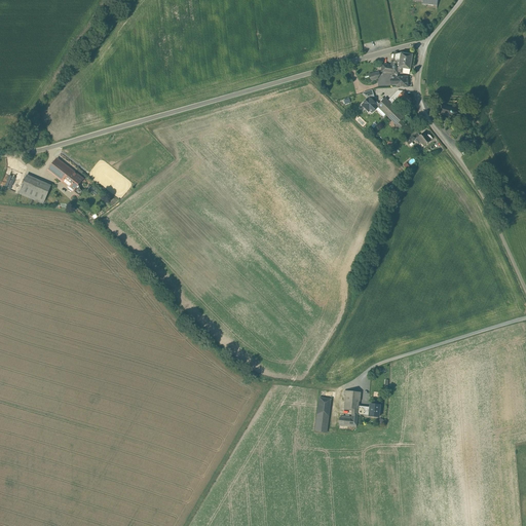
[(401,53),(395,54),(393,63),(391,63),(391,66),(399,67),(401,53)]
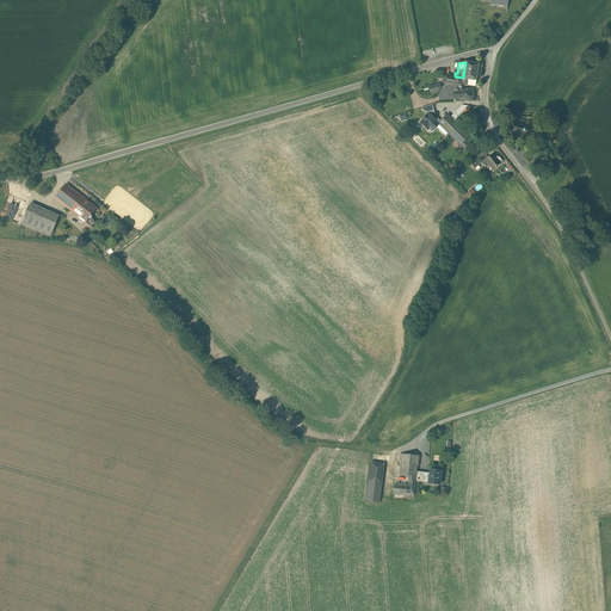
[(480,65),(466,62),(463,78),(463,79),(467,80),(476,81),(480,65)]
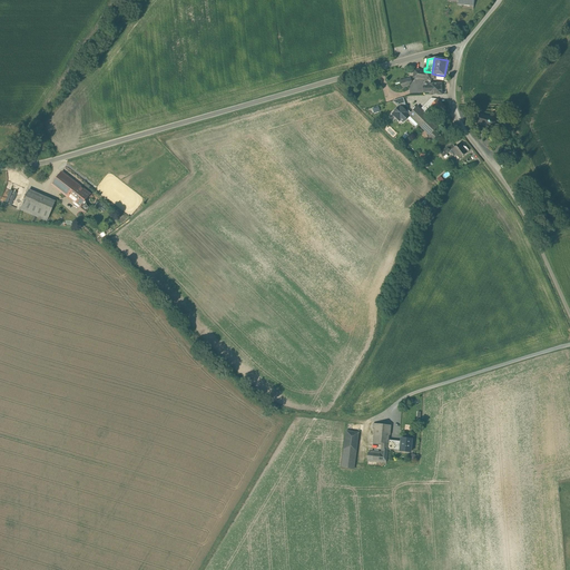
[(432,74),(432,72),(424,71),(415,70),(413,77),(420,78),(421,79),(424,80),(424,79),(431,80),(431,78),(432,74)]
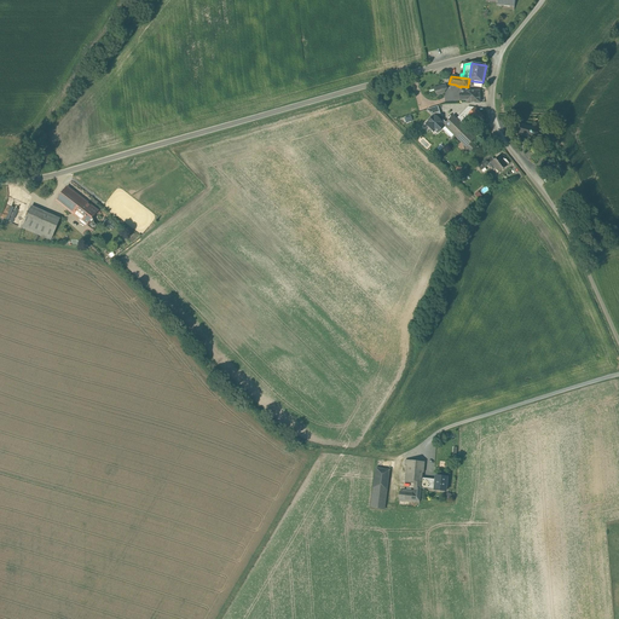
[(467,91),(467,99),(467,103),(480,103),(479,91),(467,91)]
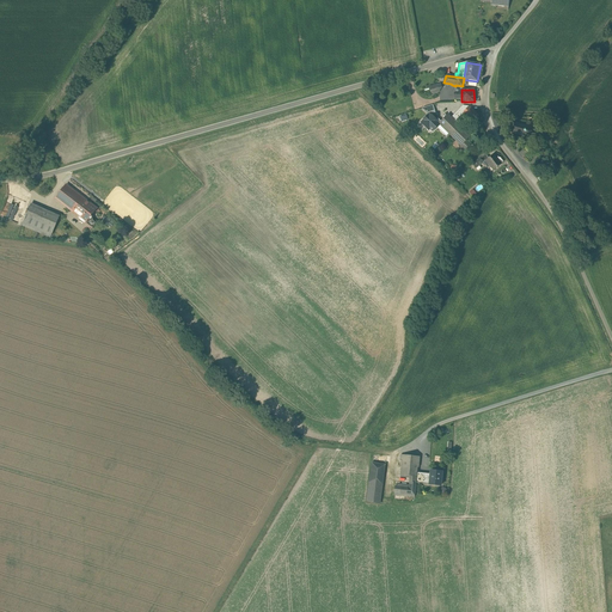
[(430,114),(432,115),(433,114),(435,114),(433,105),(422,108),(423,109),(429,115),(430,114)]
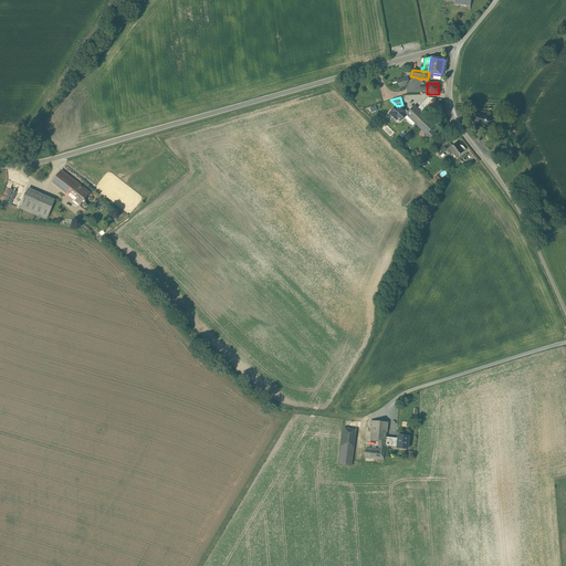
[(429,97),(417,109),(422,115),(423,115),(426,113),(431,106),(437,102),(433,98),(429,97)]
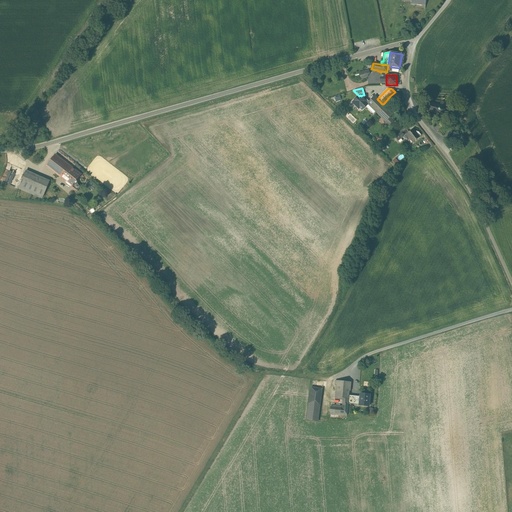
[(395,92),(390,96),(395,101),(400,97),(395,92)]
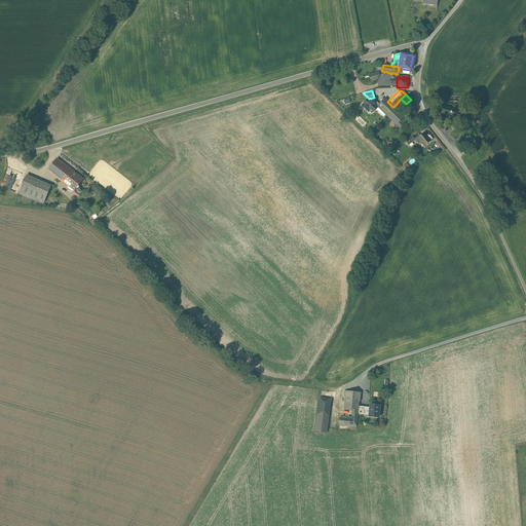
[(371,99),(370,98),(369,99),(368,100),(367,100),(364,103),(365,103),(362,105),(368,111),(370,110),(372,113),(378,107),(377,106),(379,104),(377,102),(375,104),(371,99)]
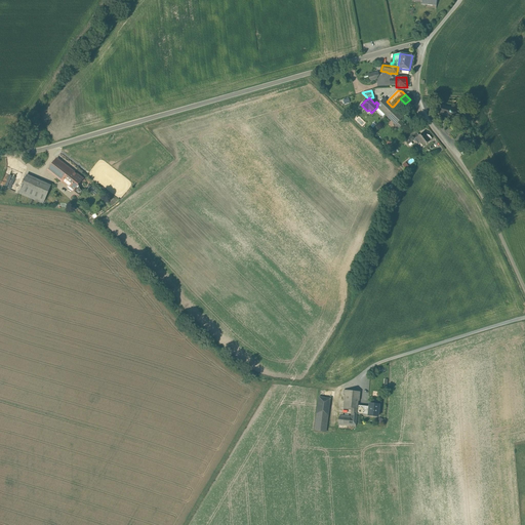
[(390,109),(392,107),(387,102),(385,98),(378,104),(376,106),(377,107),(385,114),(387,115),(392,110),(390,109)]
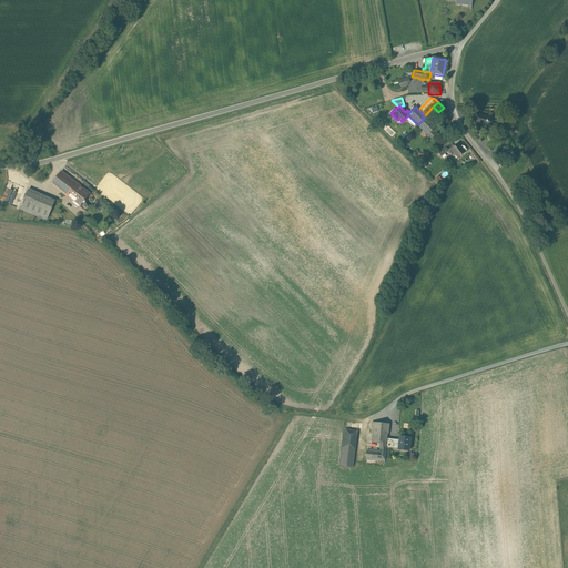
[(488,117),(479,113),(476,123),(490,128),(494,125),(496,122),(494,118),(492,118),(493,114),(488,113),(488,117)]
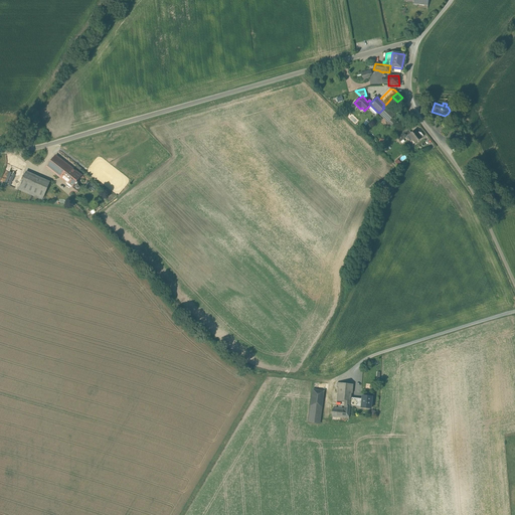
[(377,112),(370,105),(368,107),(375,114),(377,112)]
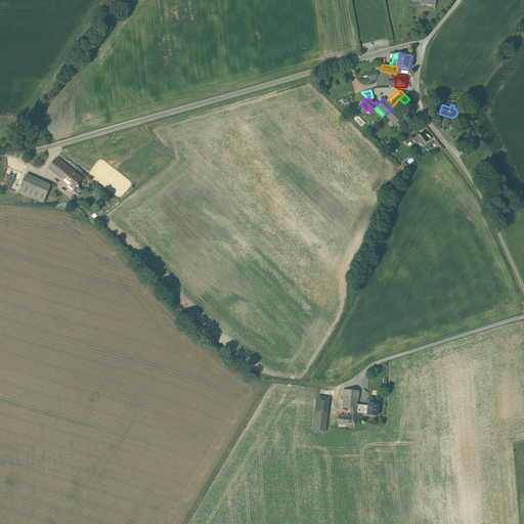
[(391,110),(386,115),(394,124),(399,120),(402,117),(394,108),(392,106),(391,106),(389,108),(391,110)]
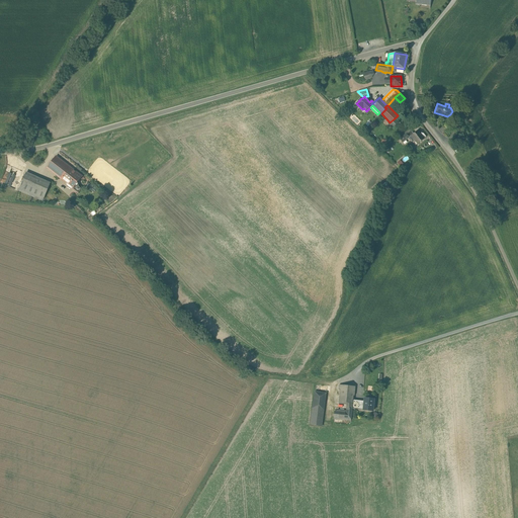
[(395,118),(390,122),(394,126),(399,121),(395,118)]
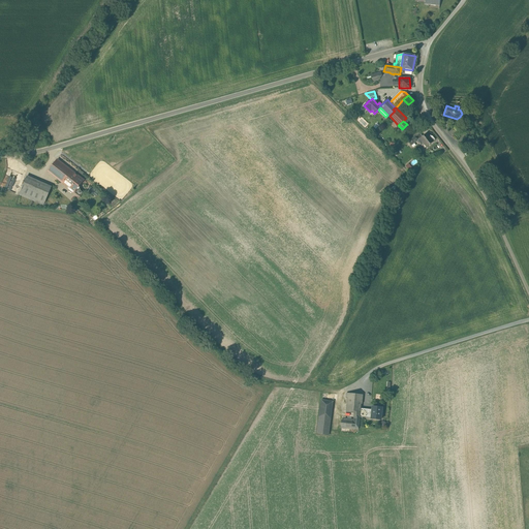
[(423,136),(419,138),(424,144),(427,147),(433,142),(430,137),(427,133),(423,136)]
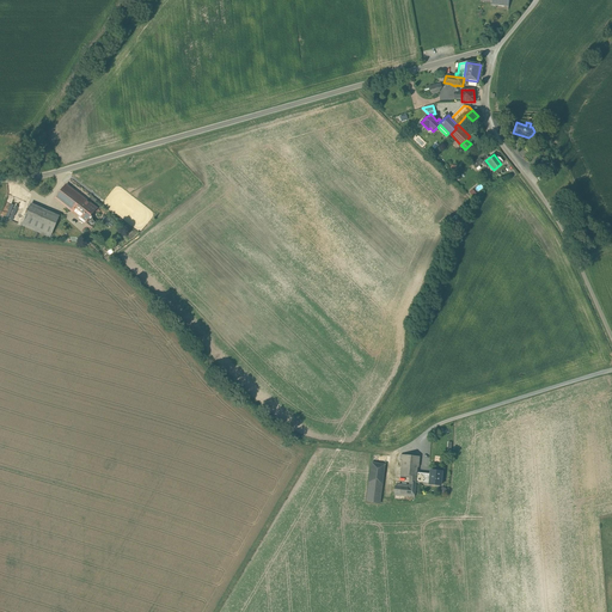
[(483,163),(479,158),(472,164),(476,169),(483,163)]
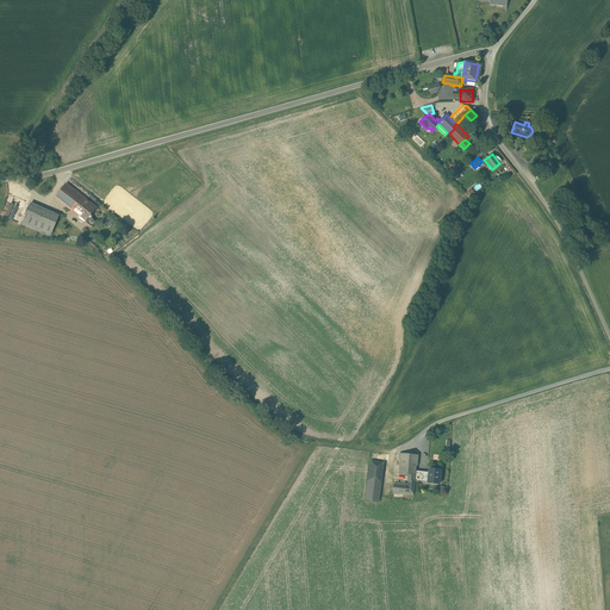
[(67,184),(56,198),(80,217),(79,218),(85,222),(97,207),(67,184)]
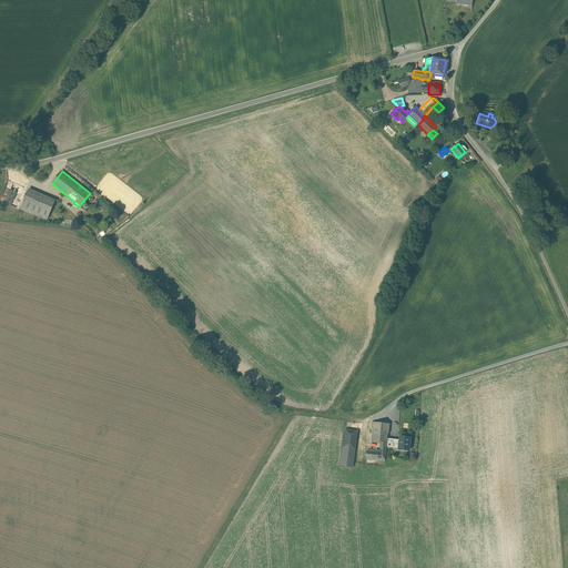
[(12,204),(17,191),(10,189),(6,202),(12,204)]
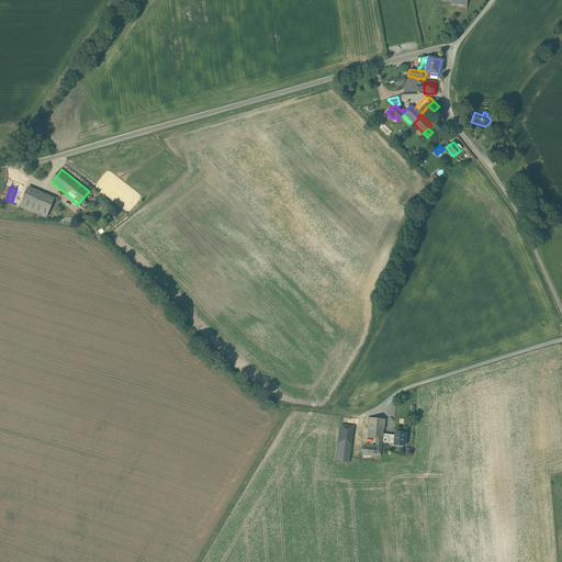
[(29,187),(20,206),(46,217),(55,198),(29,187)]
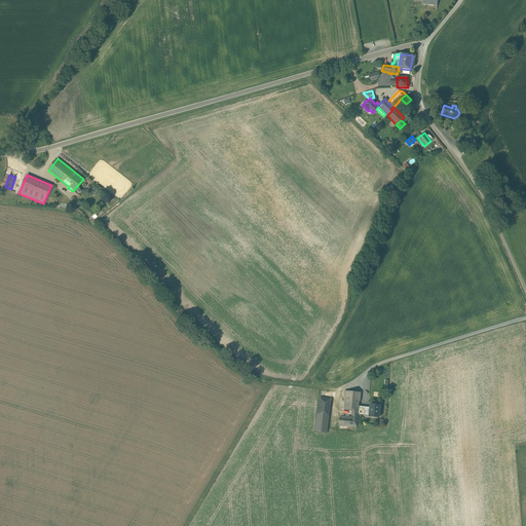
[(359,406),(361,392),(344,390),(344,396),(345,396),(344,408),(352,409),(351,416),(340,415),(339,424),(357,426),(358,414),(359,406)]
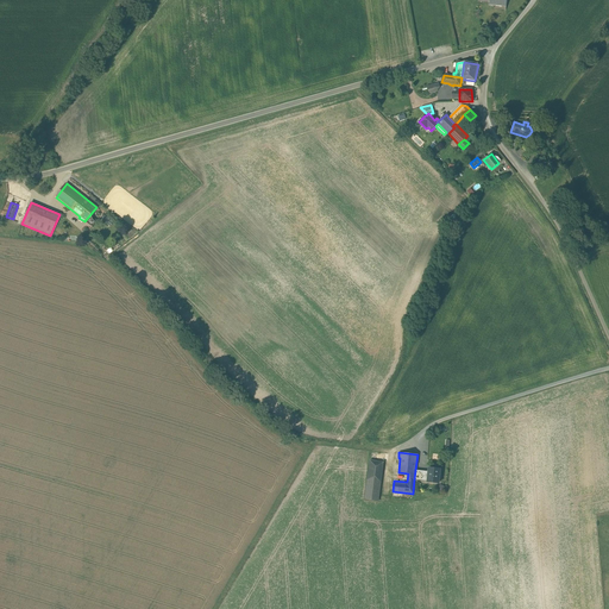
[(378,501),(383,462),(370,460),(364,498),(378,501)]
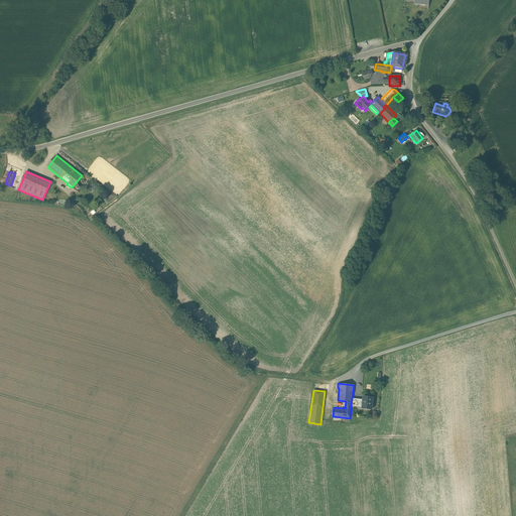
[(374,397),(363,395),(363,399),(362,408),(372,409),(374,397)]
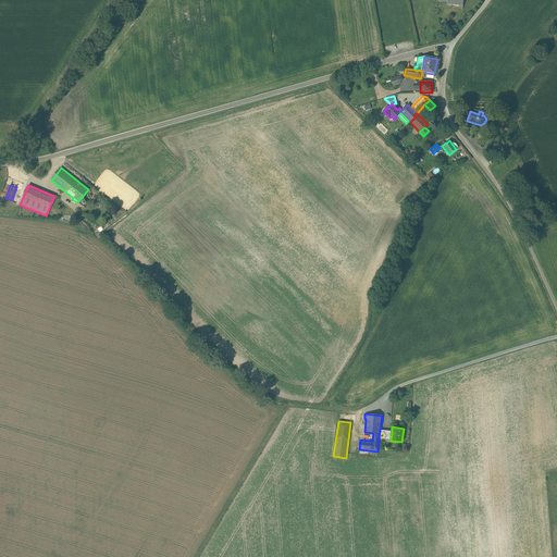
[(392,431),(380,430),(379,438),(391,441),(392,431)]
